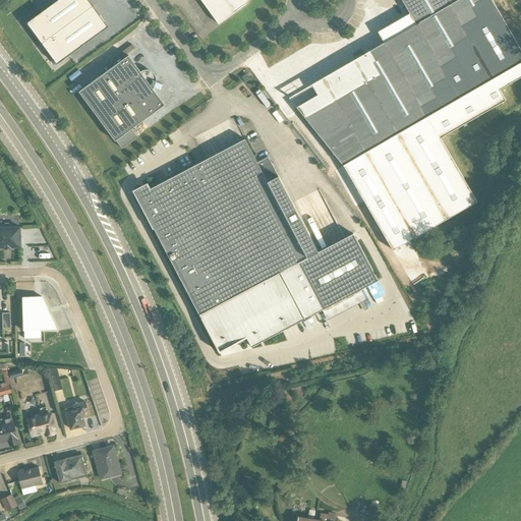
[(55,65),(107,26),(88,0),(58,0),(36,16),(35,15),(24,22),(55,65)]
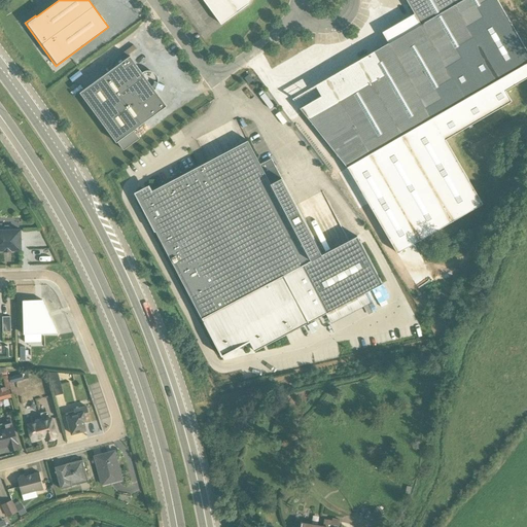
[(250,0),(203,0),(221,25),(249,4),(250,0)]
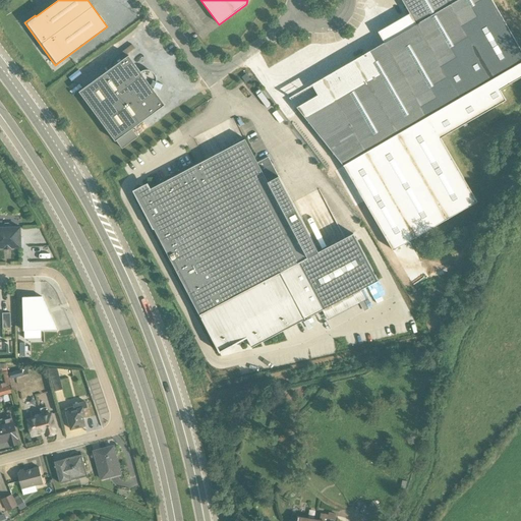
[(520,75),(520,51),(490,0),(401,0),(421,35),(390,53),(384,43),(353,60),(354,61),(312,87),(317,95),(296,107),(343,166),(392,248),(475,200),(440,138),(504,101),(498,90),(520,75)]
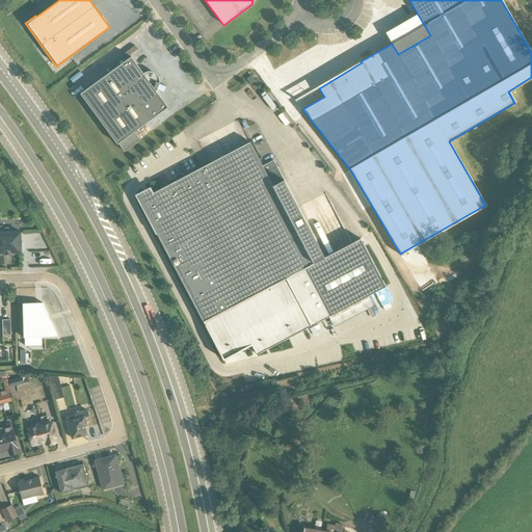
[(117,144),(118,143),(125,152),(140,140),(134,132),(167,107),(156,90),(157,89),(163,91),(165,86),(159,83),(160,81),(159,79),(158,77),(157,75),(156,74),(155,73),(153,72),(151,72),(149,72),(147,72),(144,73),(143,74),(131,56),(80,94),(117,144)]
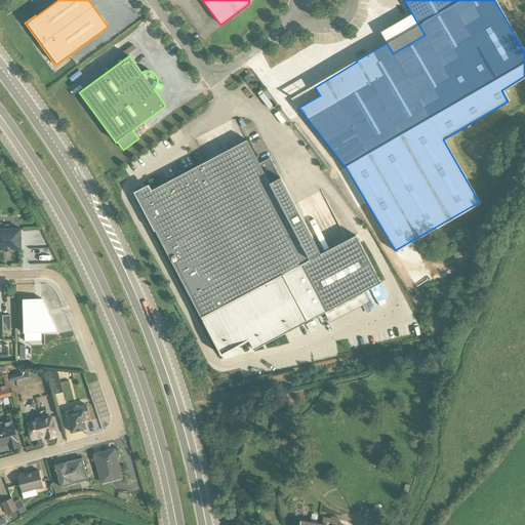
[(146,214),(219,355),(248,339),(253,350),(324,312),(329,322),(368,301),(363,292),(380,283),(355,235),(320,253),(270,158),(258,164),(246,140),(151,190),(148,185),(133,192),(146,214)]
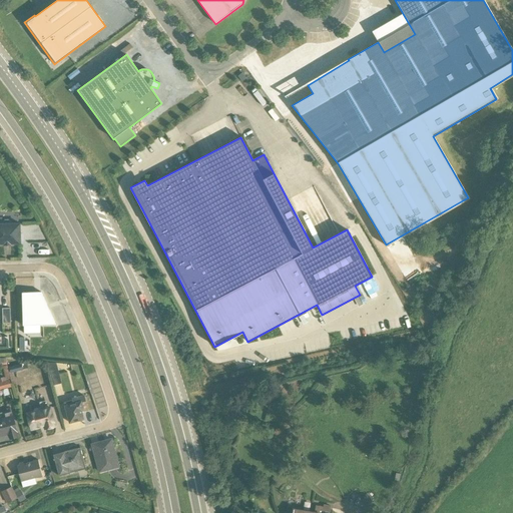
[(20,243),(19,223),(10,224),(8,219),(4,220),(3,224),(0,223),(0,243),(4,243),(4,244),(10,244),(10,243),(20,243)]
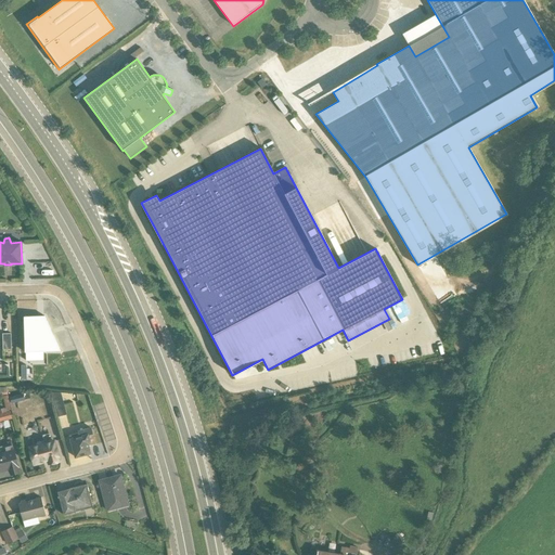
[(44,315),(24,317),(25,352),(60,351),(44,315)]
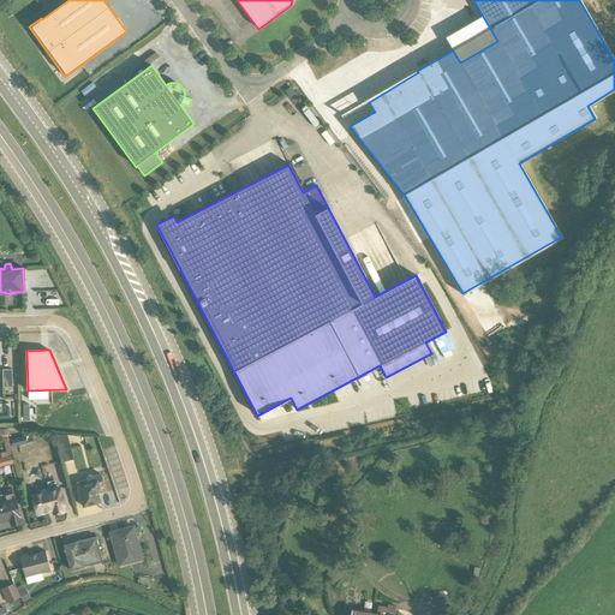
[(3,370),(4,387),(12,387),(12,369),(3,370)]
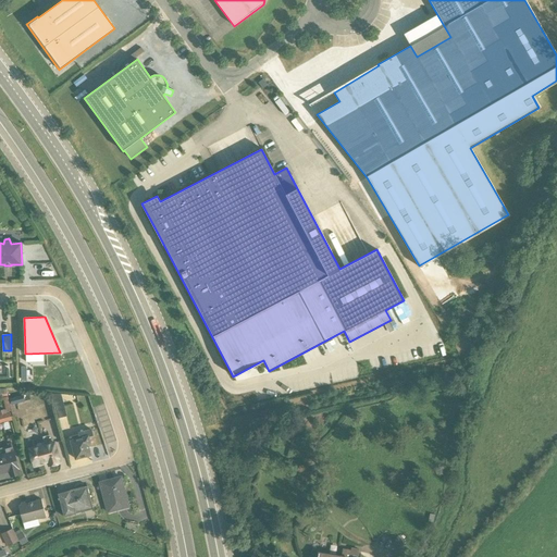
[(5,412),(11,411),(8,396),(7,388),(0,388),(0,390),(0,396),(2,397),(5,412)]
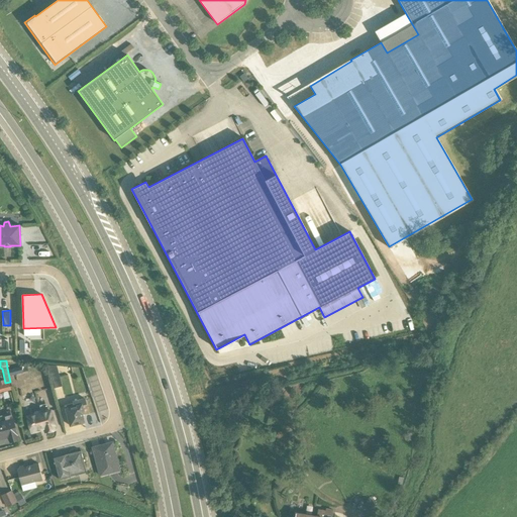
[(61,386),(56,366),(47,366),(54,388),(61,386)]
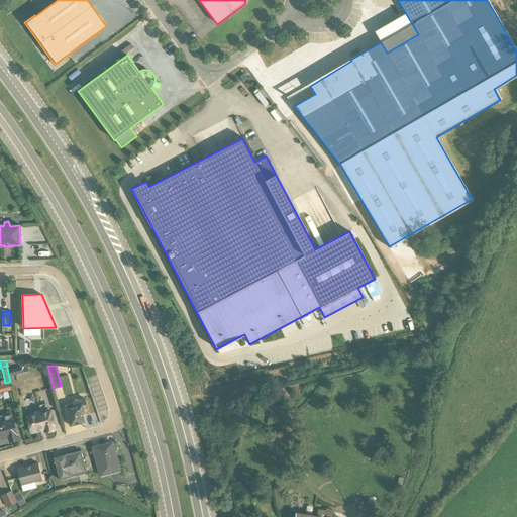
[(0,393),(11,390),(9,383),(0,385),(0,393)]
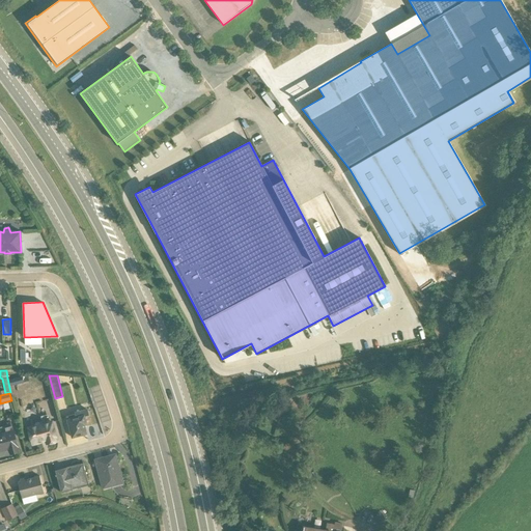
[(76,415),(66,417),(72,438),(86,434),(83,423),(86,423),(84,416),(88,415),(86,410),(75,413),(76,415)]
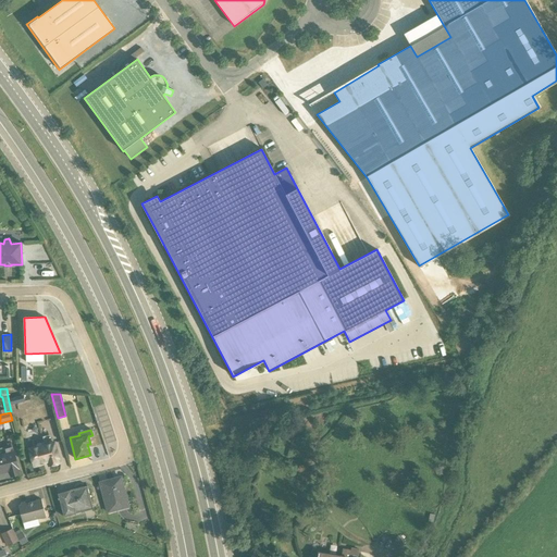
[(37,446),(28,448),(34,467),(47,463),(48,467),(61,462),(56,441),(53,442),(51,434),(42,436),(44,442),(37,444),(37,446)]
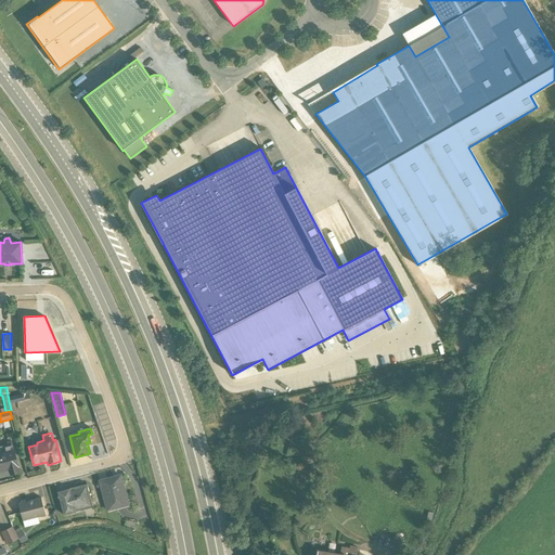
[(0,477),(21,473),(15,453),(22,452),(16,435),(9,437),(11,443),(0,447),(0,477)]
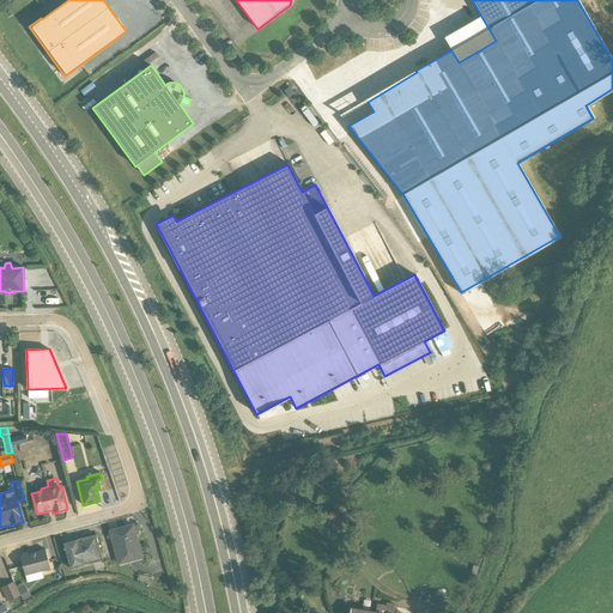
[(141,558),(133,525),(110,530),(119,564),(141,558)]
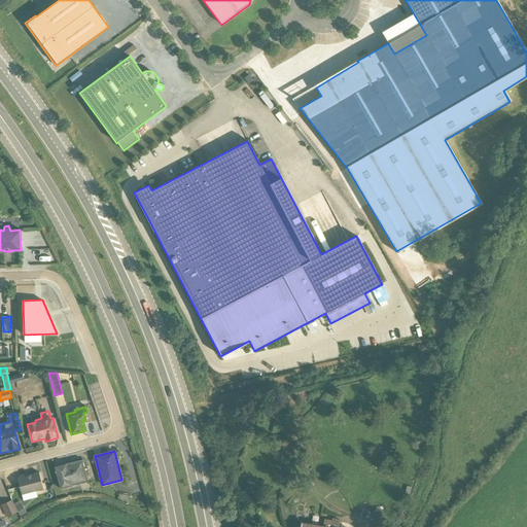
[(66,463),(54,466),(61,488),(89,481),(82,459),(79,460),(78,459),(65,463),(66,463)]
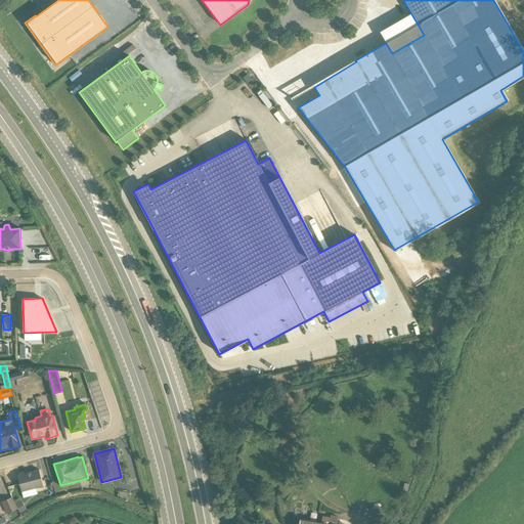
[(43,486),(39,470),(25,473),(24,472),(20,473),(19,475),(17,475),(22,491),(36,488),(43,486)]
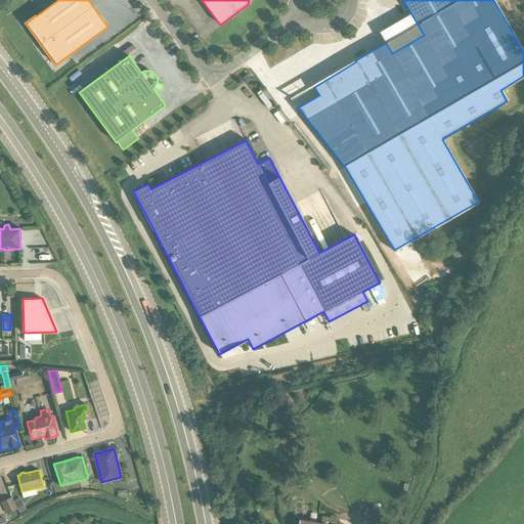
[(36,488),(22,491),(24,497),(37,493),(36,488)]
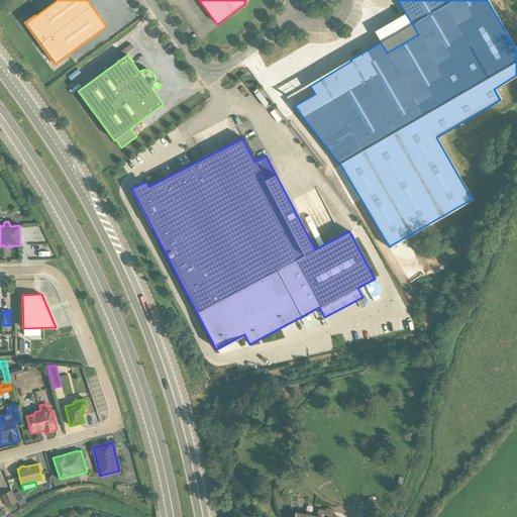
[(11,490),(0,495),(6,507),(17,502),(15,496),(11,490)]
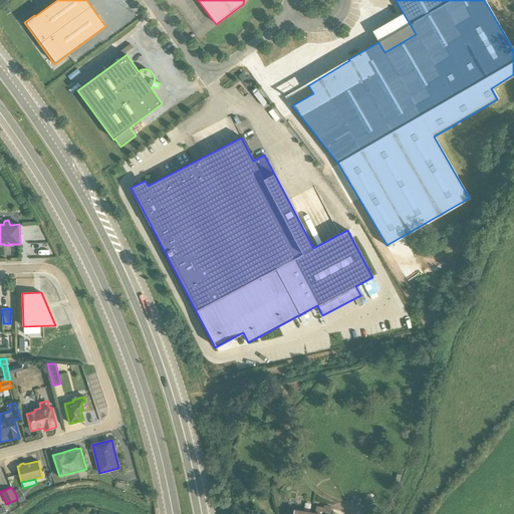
[(17,499),(20,503),(26,500),(19,490),(15,493),(17,499)]
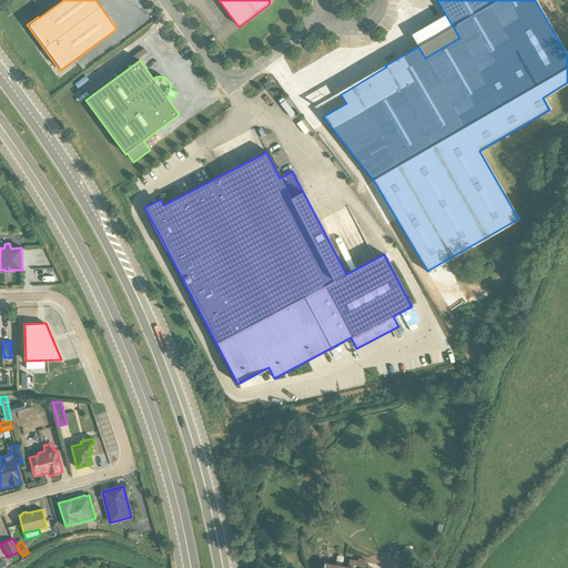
[(401,553),(408,558),(413,551),(405,546),(401,553)]
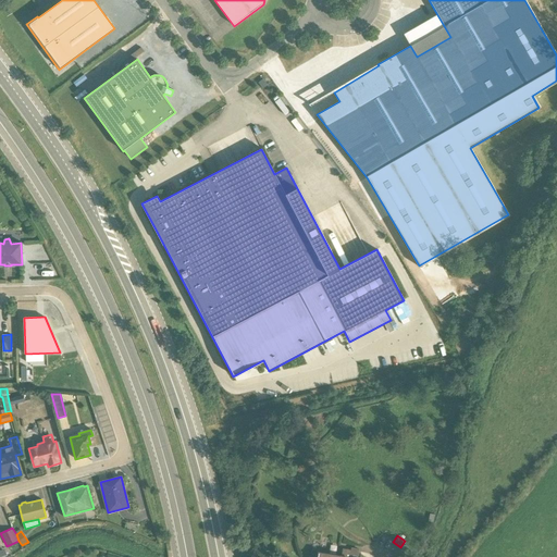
[(319,553),(317,556),(356,556),(358,548),(350,547),(350,549),(343,548),(342,556),(319,553)]
